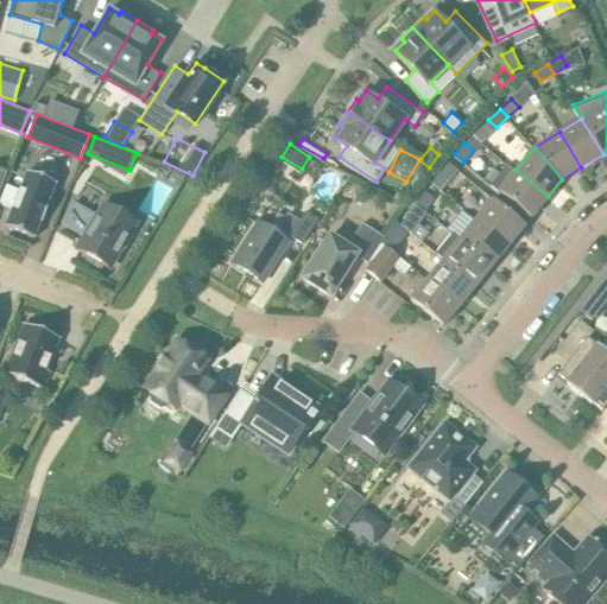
[(449,161),(440,173),(432,182),(441,188),(448,180),(457,169),(449,161)]
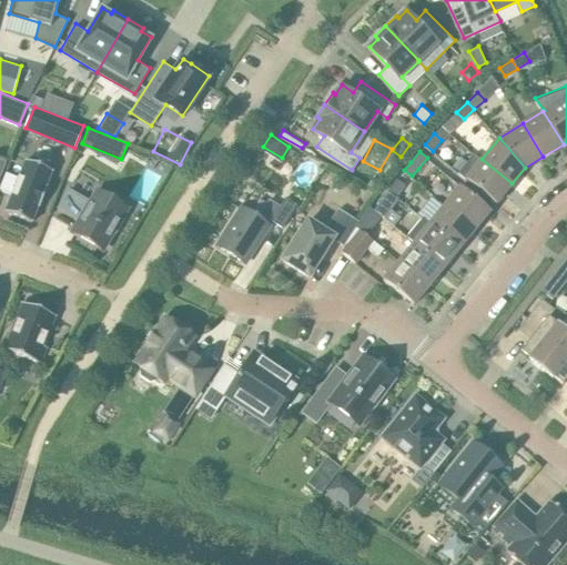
[(458,172),(466,178),(496,202),(512,183),(482,159),(474,153),(458,172)]
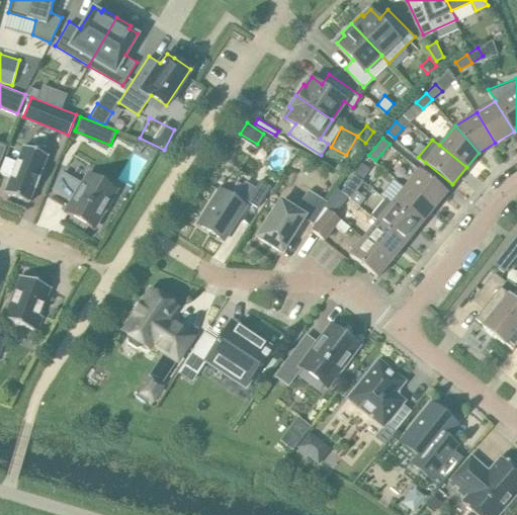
[(11,176),(5,192),(29,201),(35,187),(36,187),(44,170),(42,169),(49,155),(23,145),(17,161),(13,159),(7,174),(11,176)]
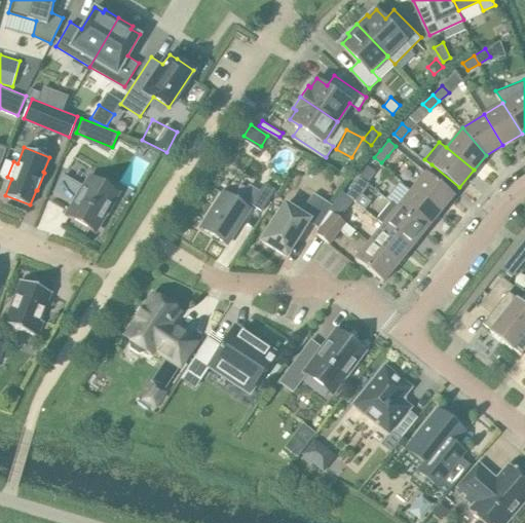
[(136,151),(119,179),(136,188),(151,160),(136,151)]
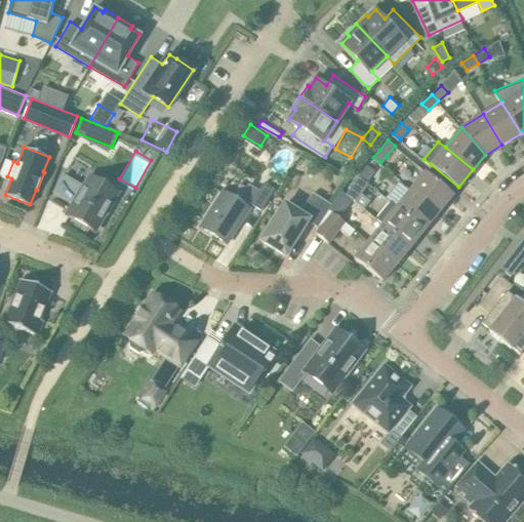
[(367,164),(359,175),(366,181),(374,170),(367,164)]
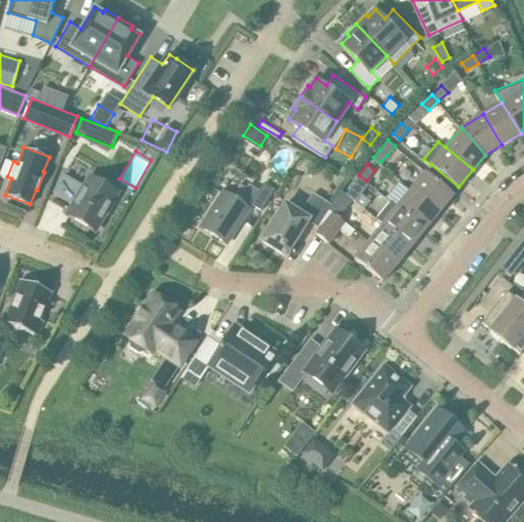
[(411,189),(439,211),(453,194),(426,170),(411,189)]
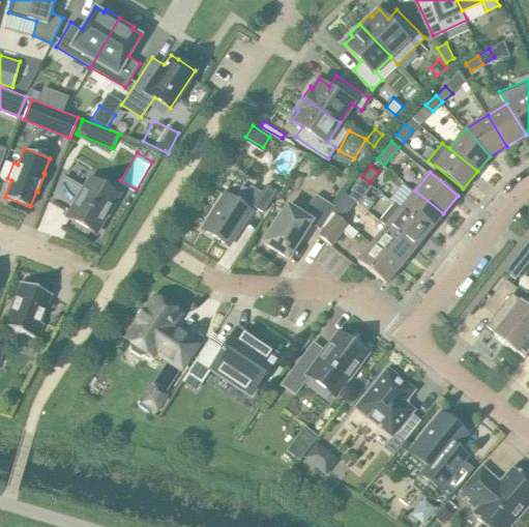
[(65,176),(55,193),(77,205),(69,217),(74,220),(71,224),(88,233),(90,229),(94,232),(105,214),(109,215),(116,203),(112,201),(118,192),(93,177),(86,188),(65,176)]
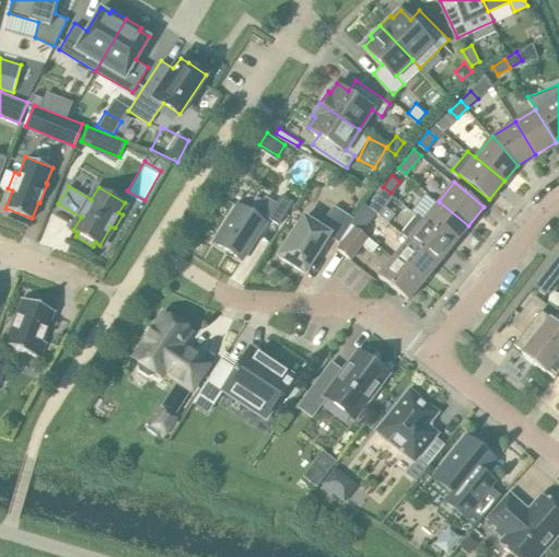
[(374,198),(369,206),(376,211),(376,210),(377,211),(383,205),(391,193),(383,187),(374,198)]
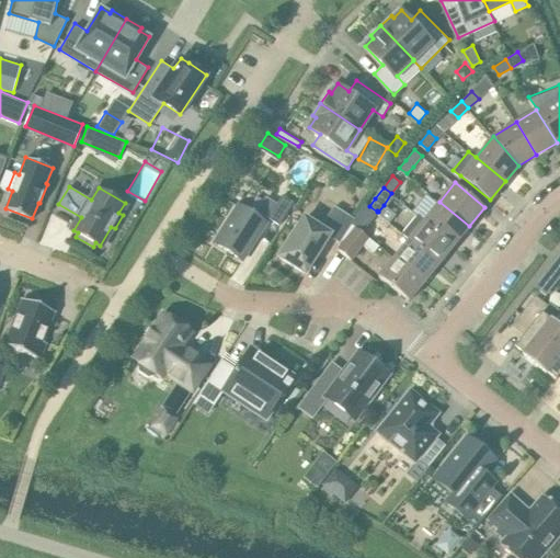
[(280,224),(294,201),(283,194),(269,216),(280,224)]
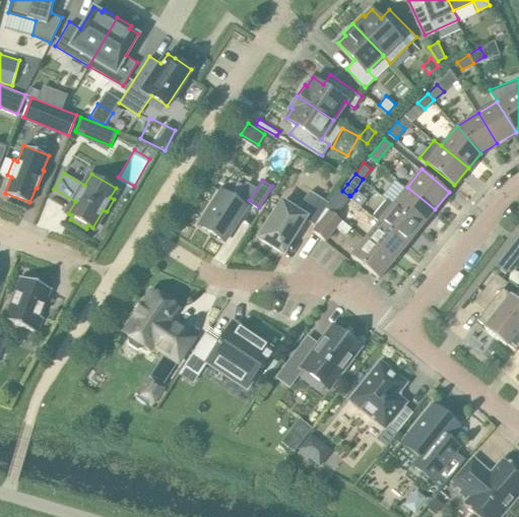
[(326,207),(335,212),(349,196),(342,191),(337,187),(326,207)]
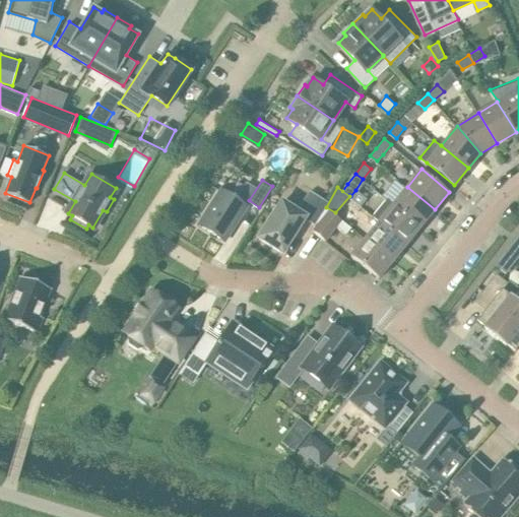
[(407,187),(393,203),(422,227),(435,209),(407,187)]
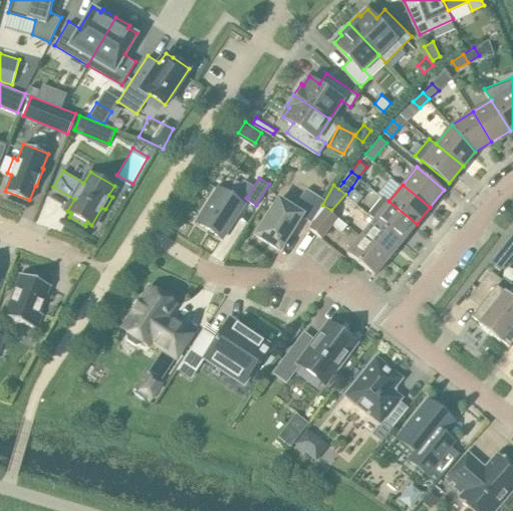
[(244,203),(219,187),(197,221),(223,237),(244,203)]
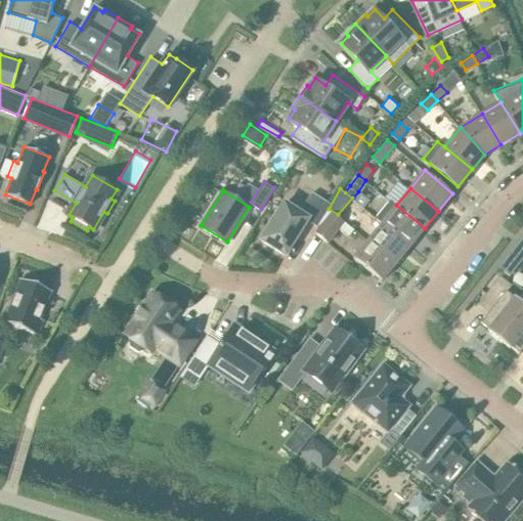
[(331,204),(319,196),(313,192),(300,212),(285,202),(261,239),(286,254),(308,219),(317,225),(331,204)]
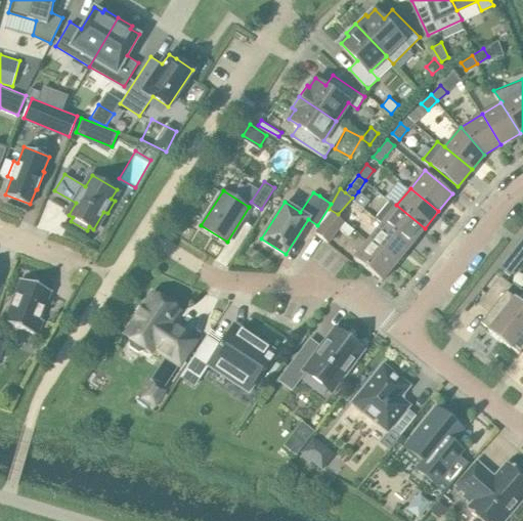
[(383,222),(410,245),(425,228),(396,205),(389,200),(376,217),(383,222)]
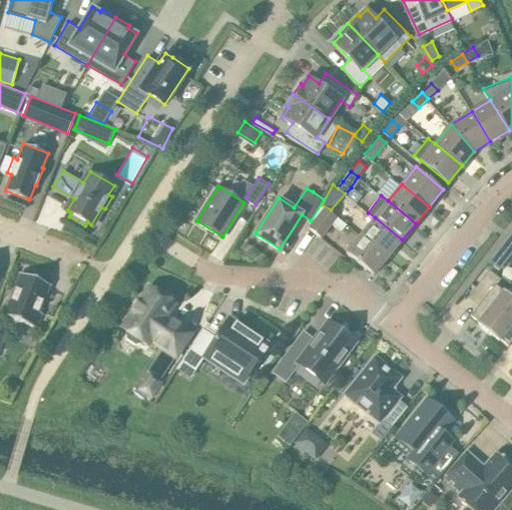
[(308,225),(322,236),(333,222),(342,229),(347,223),(330,210),(331,209),(322,204),(308,225)]
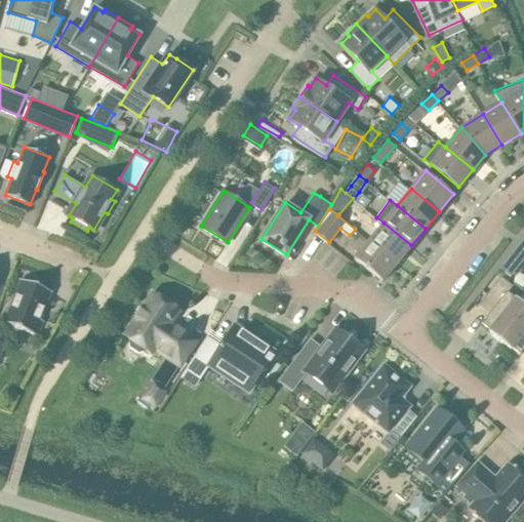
[(384,223),(369,240),(397,263),(411,245),(384,223)]
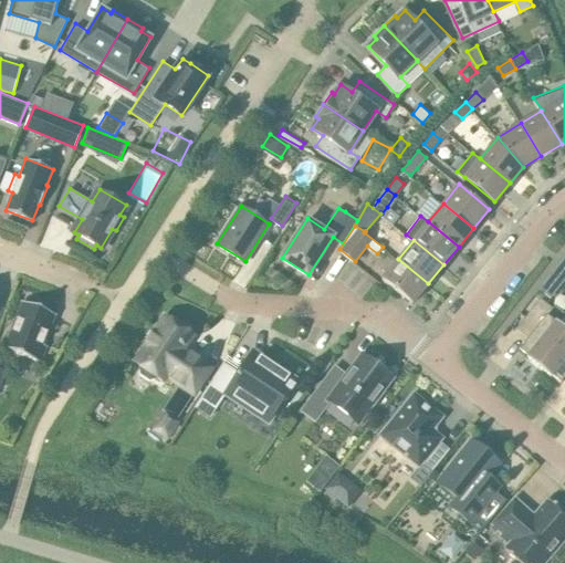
[(564,258),(539,289),(550,299),(561,285),(564,289),(564,258)]
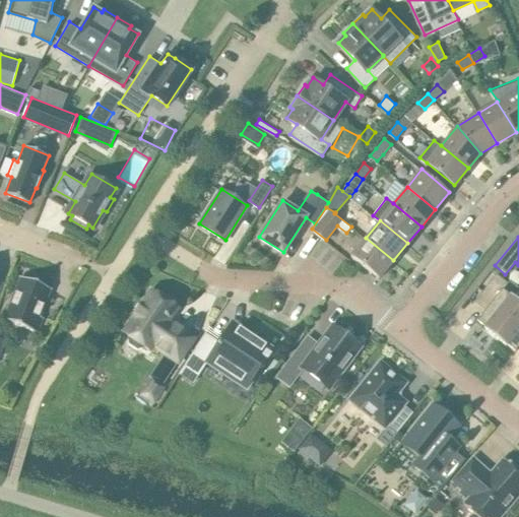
[(393,260),(366,238),(351,255),(379,277),(393,260)]
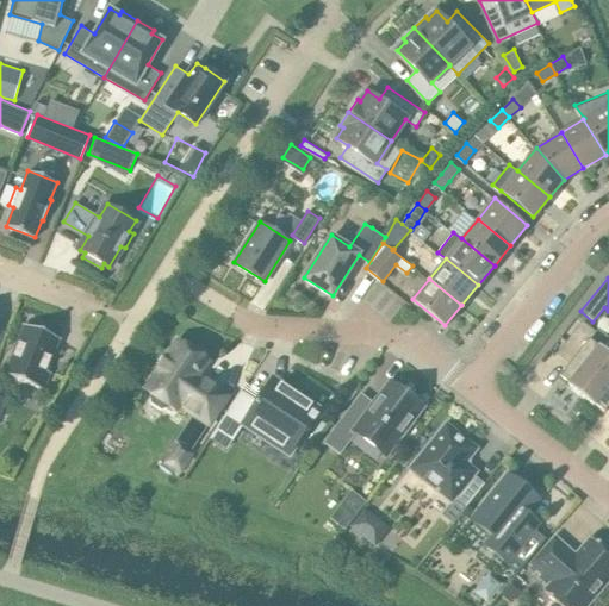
[(567,383),(580,394),(608,358),(608,335),(598,326),(595,330),(583,319),(563,344),(564,344),(565,344),(577,354),(560,375),(569,382),(567,383)]
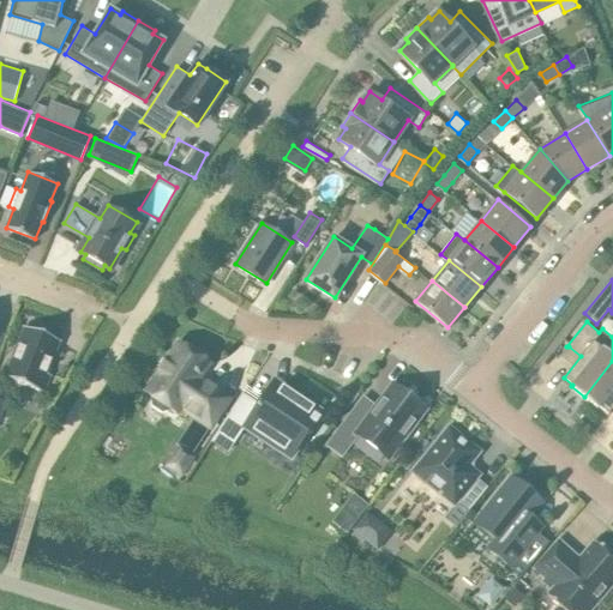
[(44,391),(52,373),(48,372),(60,339),(25,326),(6,375),(44,391)]
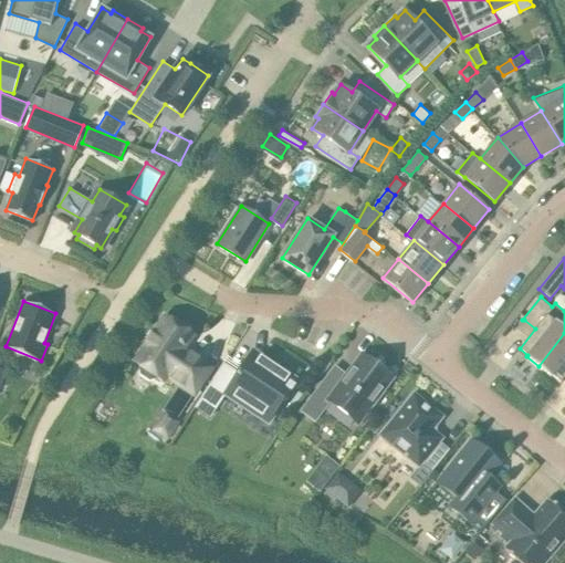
[(166,315),(135,361),(140,365),(139,367),(140,373),(149,378),(155,377),(157,375),(163,379),(166,374),(195,393),(212,366),(185,347),(194,333),(190,331),(189,327),(180,322),(177,322),(166,315)]
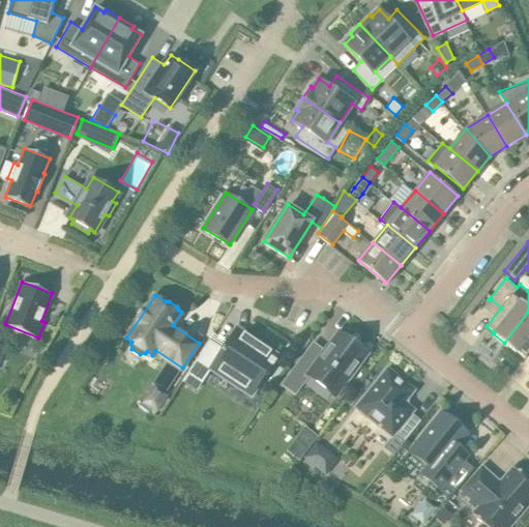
[(528,312),(504,343),(517,352),(518,351),(525,357),(528,352),(528,312)]
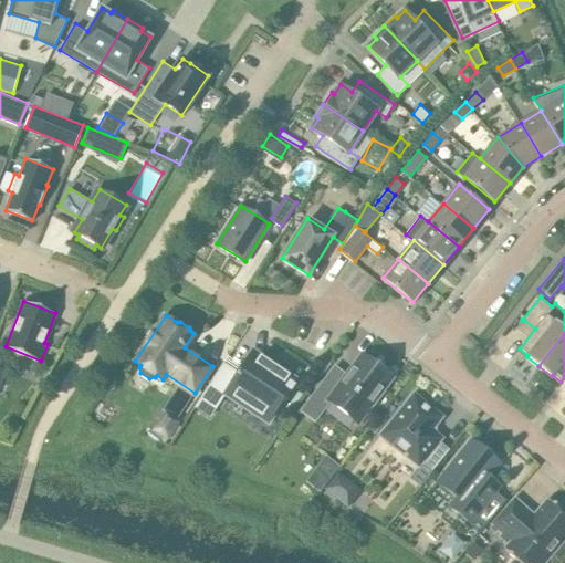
[(252,348),(249,354),(238,369),(225,361),(195,405),(209,415),(229,386),(237,392),(233,397),(270,420),(297,379),(252,348)]
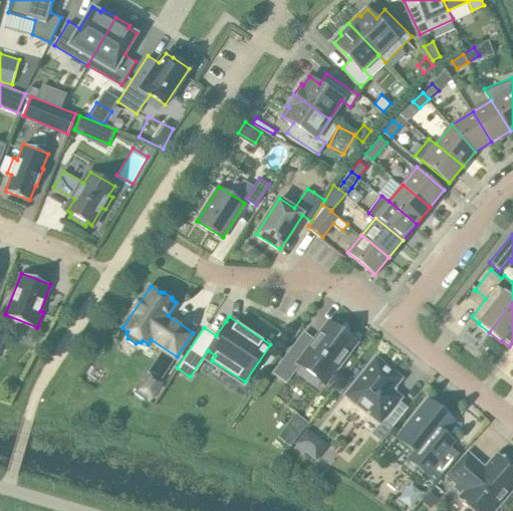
[(304,330),(281,361),(274,371),(286,380),(299,363),(324,382),(337,364),(340,366),(349,354),(346,352),(355,340),(330,321),(316,339),(304,330)]
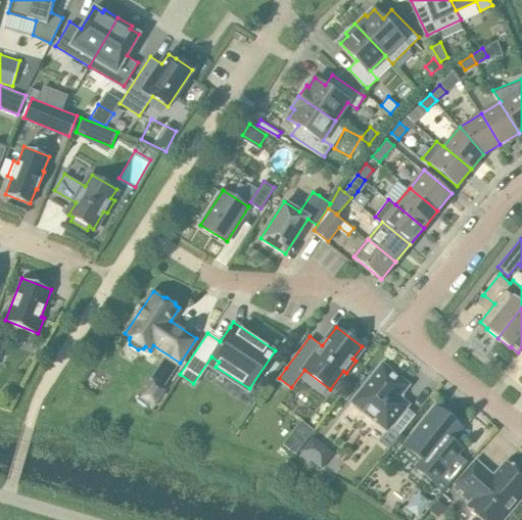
[(276,359),(264,378),(269,382),(281,363),(276,359)]
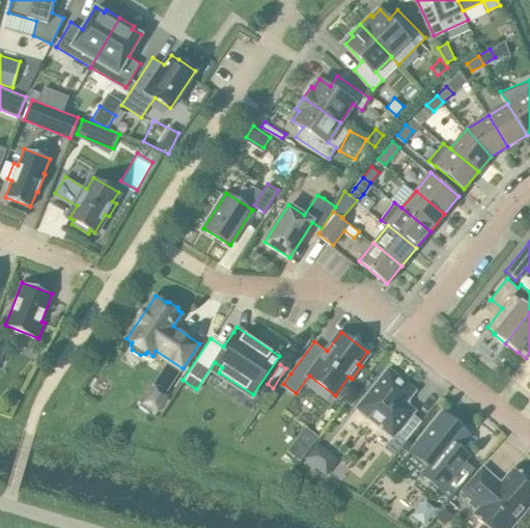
[(407,440),(422,420),(413,412),(415,410),(409,405),(408,398),(415,389),(389,368),(357,407),(393,436),(396,433),(407,440)]
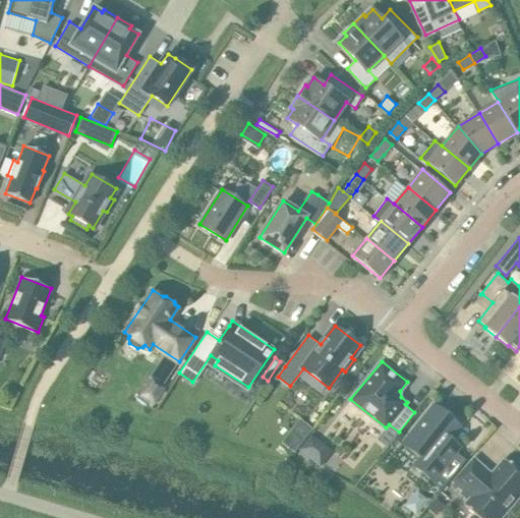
[(142,394),(155,402),(165,386),(153,379),(142,394)]
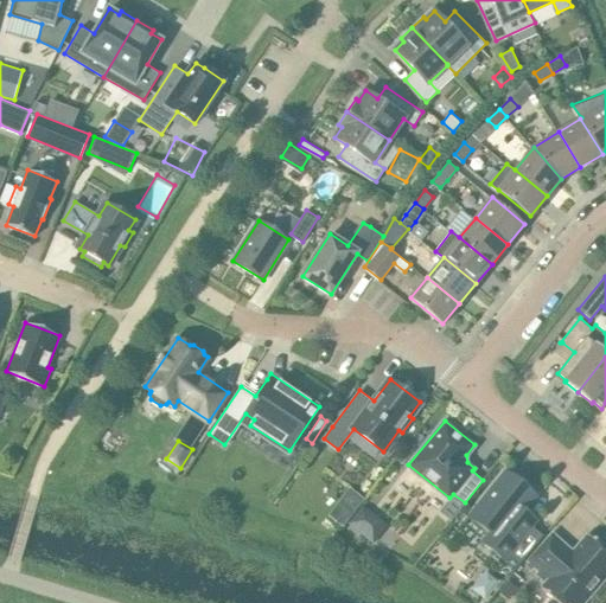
[(506,470),(470,515),(489,531),(482,540),(505,559),(509,556),(520,564),(531,550),(544,534),(534,525),(536,521),(537,520),(536,519),(524,510),(537,494),(506,470)]
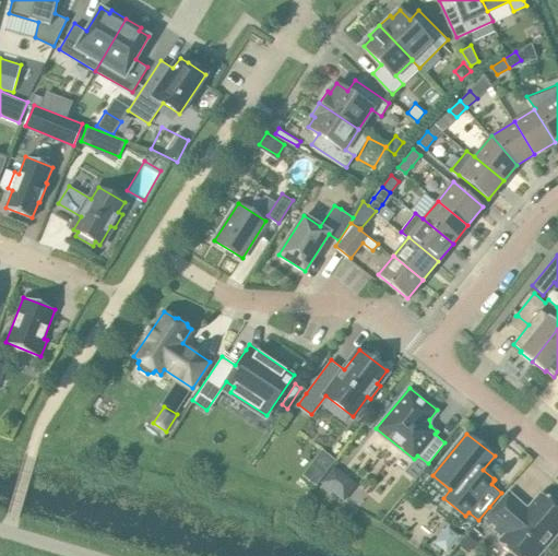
[(322,448),(303,474),(317,484),(336,458),(322,448)]
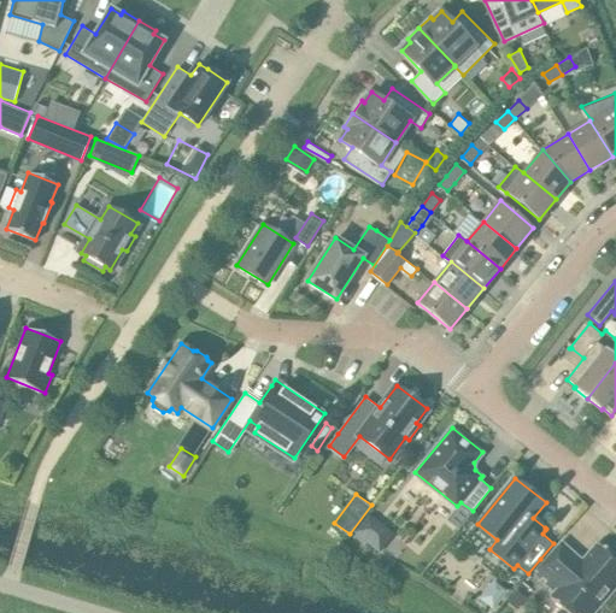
[(370,511),(353,534),(365,543),(368,541),(381,552),(397,531),(370,511)]
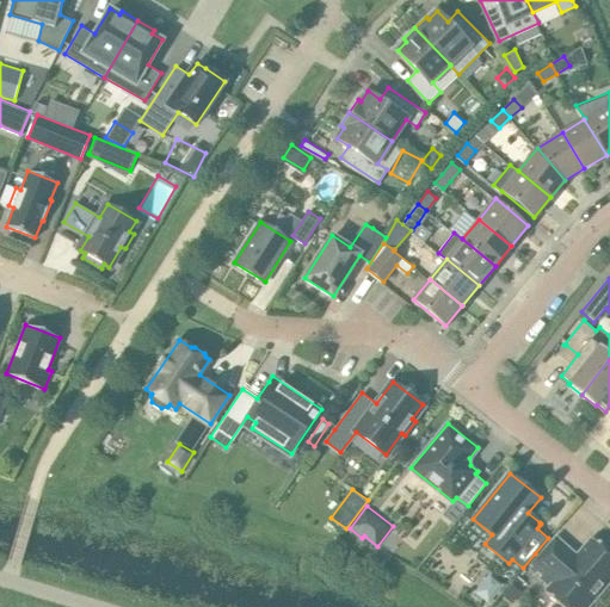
[(556,537),(531,567),(552,584),(546,592),(564,606),(585,606),(609,578),(609,551),(593,537),(577,556),(556,537)]
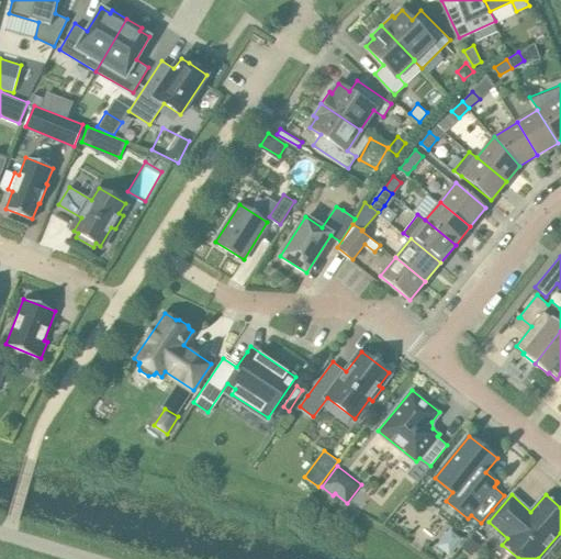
[(436,545),(449,556),(459,544),(461,545),(466,539),(463,538),(464,536),(451,526),(436,545)]
